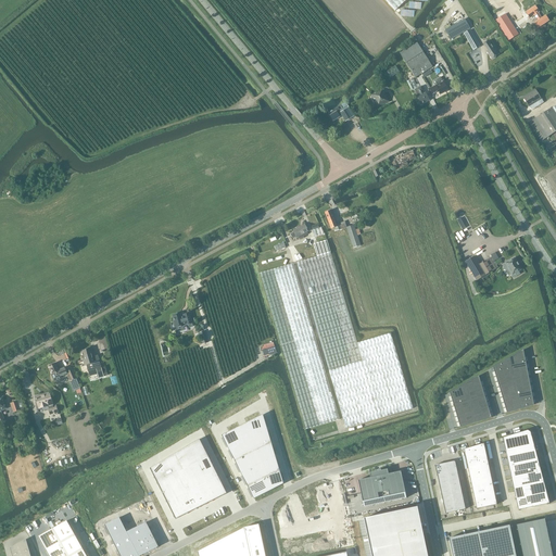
[(387,0),(405,20),(405,19),(425,1),(426,0),(387,0)]
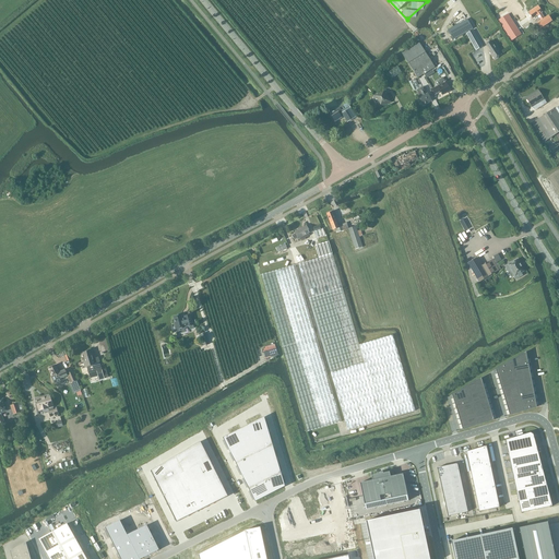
[(538,6),(528,12),(533,19),(538,15),(542,13),(543,12),(538,6)]
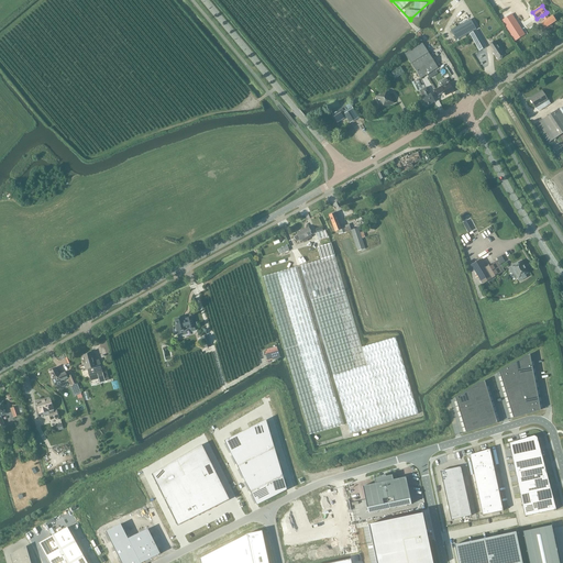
[(545,21),(541,24),(544,29),(552,24),(552,23),(555,21),(552,17),(549,19),(545,13),(542,15),(545,21)]
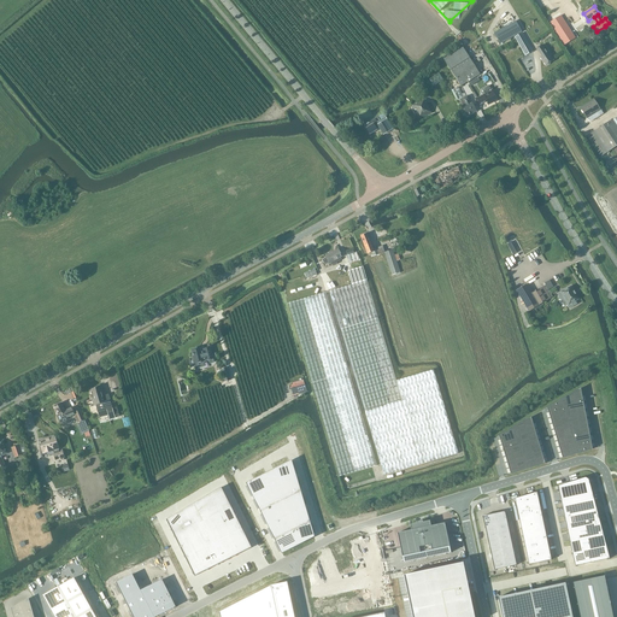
[(562,18),(552,25),(554,29),(562,40),(566,47),(576,41),(562,18)]
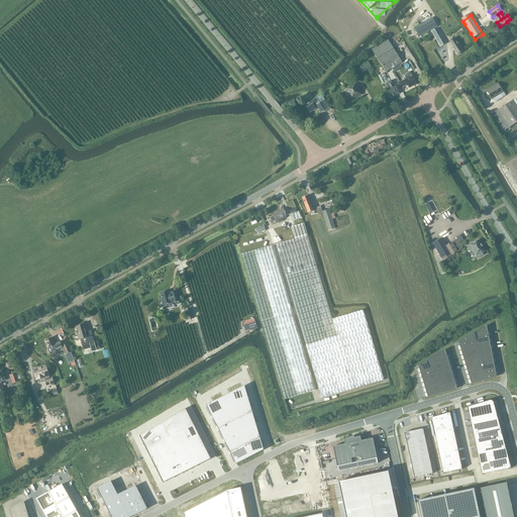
[(414,28),(415,29),(419,37),(437,27),(432,18),(414,28)]
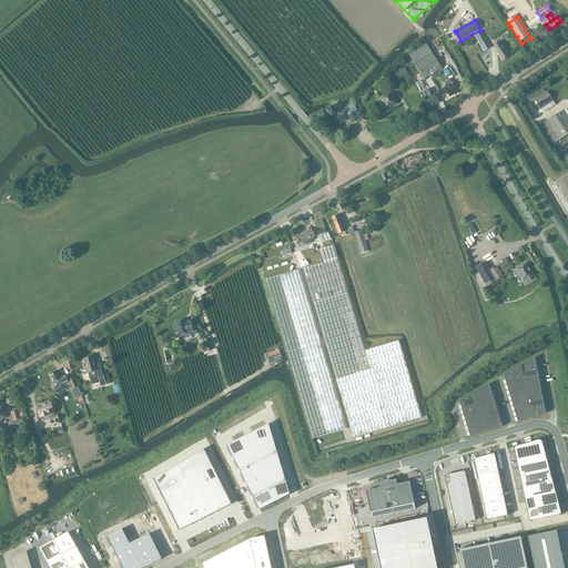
[(484,52),(490,48),(480,31),(474,34),(484,52)]
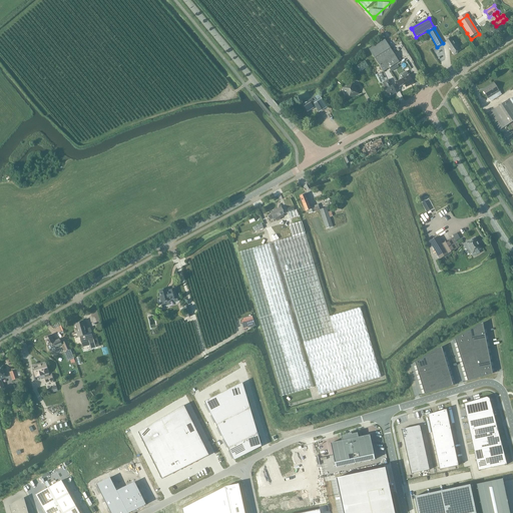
[(450,38),(447,41),(449,44),(450,44),(452,46),(450,47),(454,54),(463,49),(460,44),(459,45),(457,42),(455,44),(453,41),(450,38)]
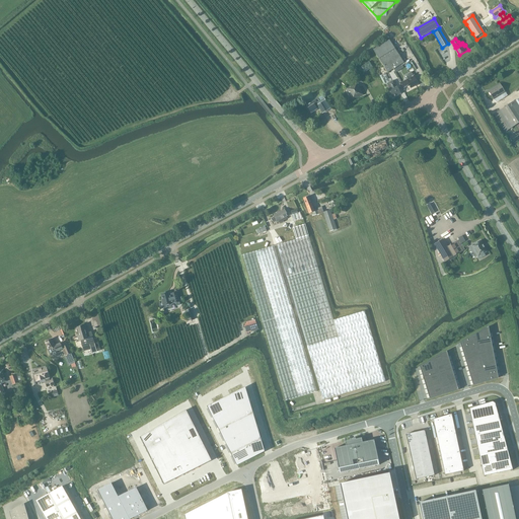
[(387,73),(393,69),(403,63),(395,49),(379,59),(387,73)]
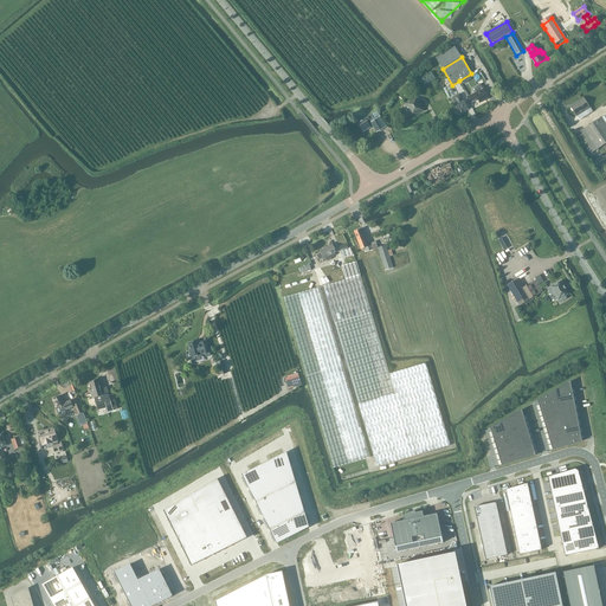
[(436,78),(431,72),(423,78),(426,84),(436,78)]
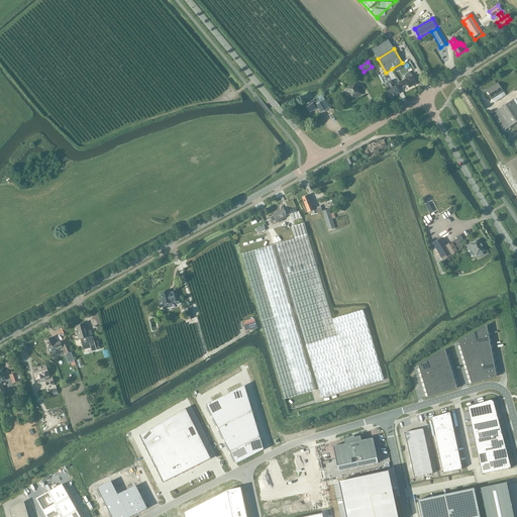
[(402,63),(392,69),(401,82),(399,83),(402,88),(408,86),(409,88),(417,84),(413,78),(411,75),(410,75),(402,63)]
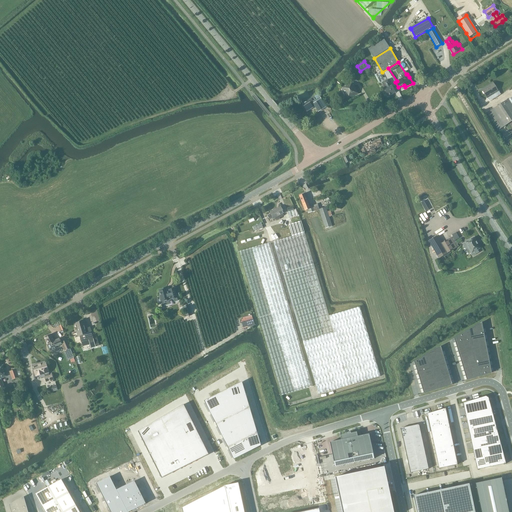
[(384,82),(381,83),(385,90),(388,96),(395,92),(392,86),(391,86),(389,84),(390,83),(388,80),(384,82)]
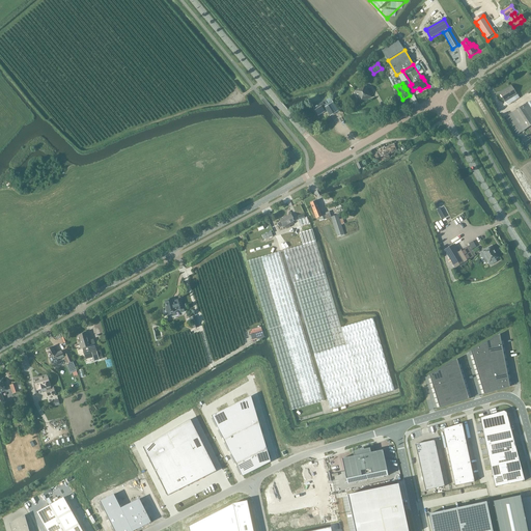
[(361,103),(371,98),(367,88),(366,89),(364,86),(355,91),(361,103)]
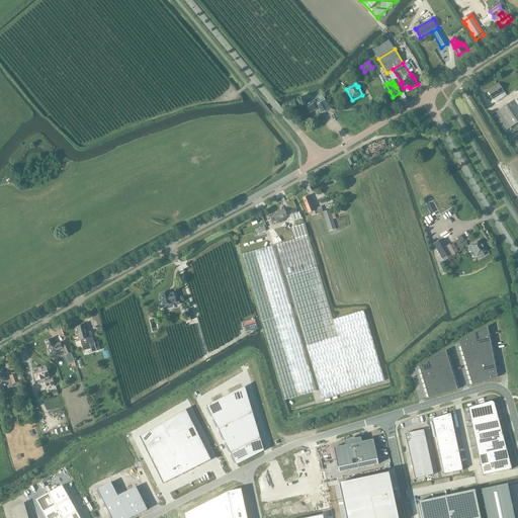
[(492,98),(503,92),(499,85),(488,92),(492,98)]
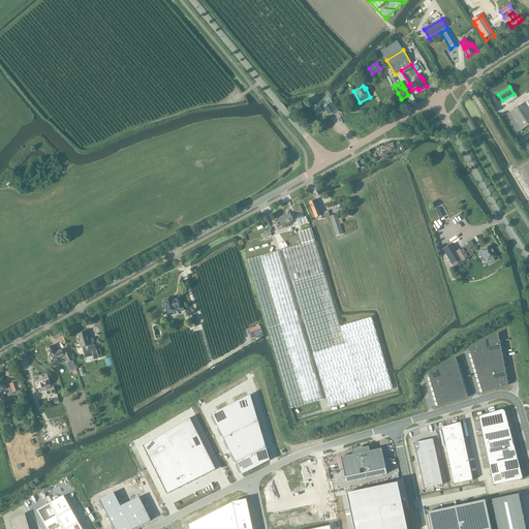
[(329,116),(337,111),(331,100),(329,98),(321,102),(313,109),(317,115),(324,111),(323,107),(329,116)]
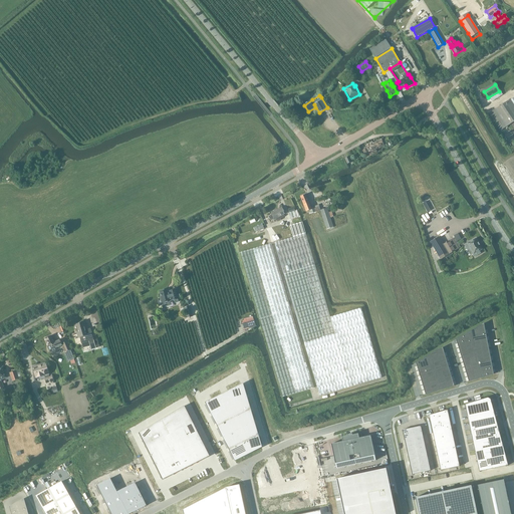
[(507,126),(513,121),(513,106),(510,100),(495,110),(507,129),(508,127),(507,126)]
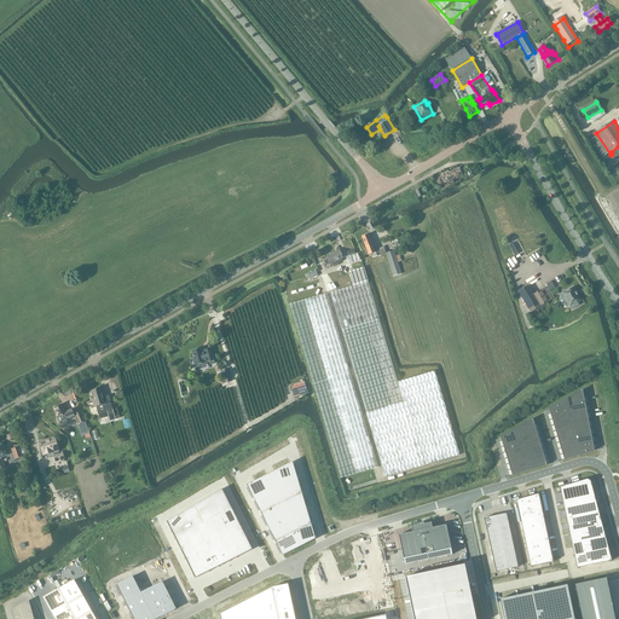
[(453,180),(463,175),(460,168),(450,173),(449,171),(437,177),(443,189),(453,183),(453,180)]
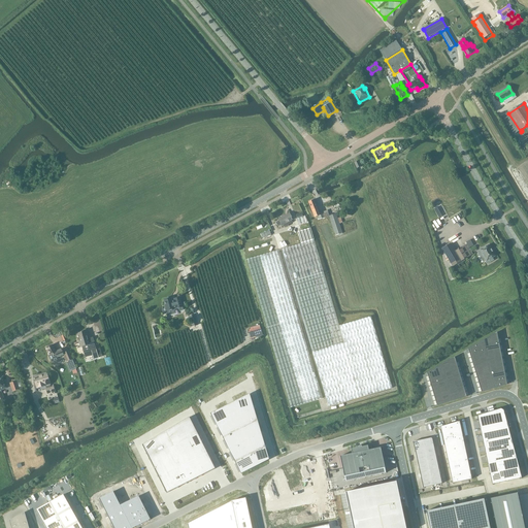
[(315,200),(309,202),(316,218),(320,216),(320,217),(319,218),(318,219),(319,220),(329,216),(329,217),(330,216),(327,210),(323,212),(320,213),(318,209),(320,208),(316,200),(315,200)]
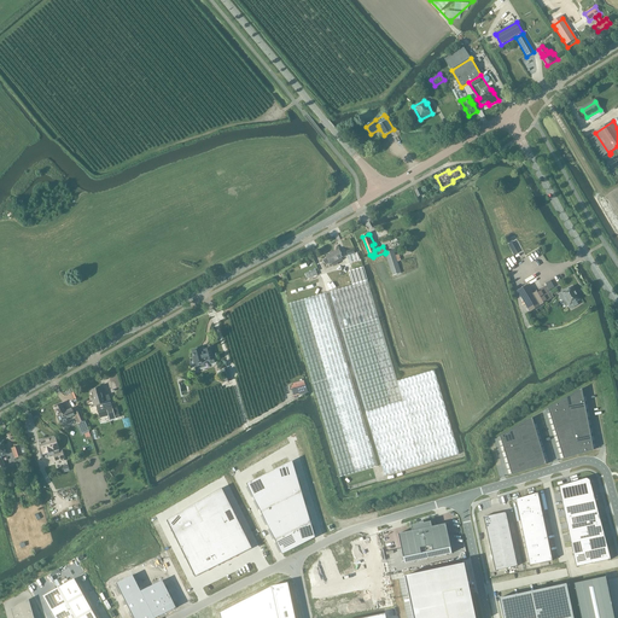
[(327,258),(324,260),(326,264),(330,263),(331,264),(332,263),(334,267),(337,266),(336,264),(338,262),(337,261),(343,257),(339,250),(326,256),(327,258)]
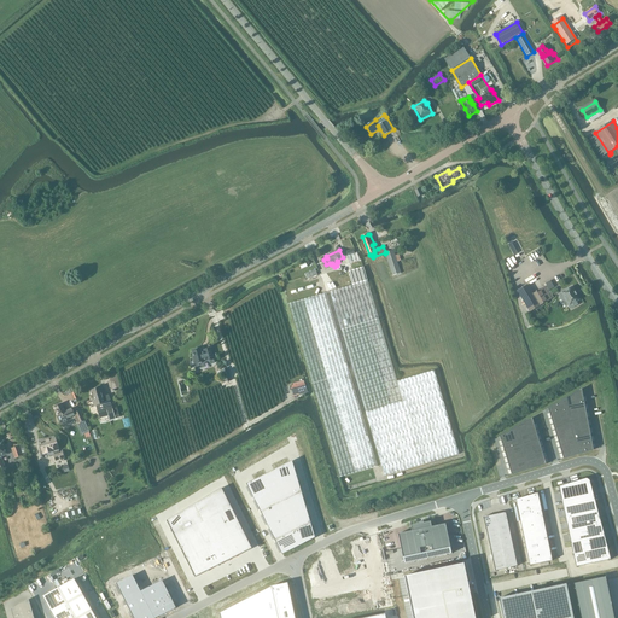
[(392,277),(401,273),(394,250),(386,252),(385,254),(392,277)]
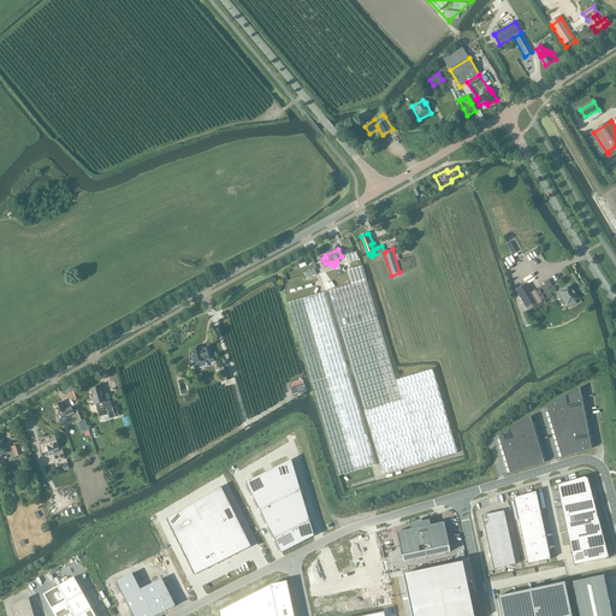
[(551,256),(549,258),(548,255),(543,258),(550,267),(556,264),(551,256)]
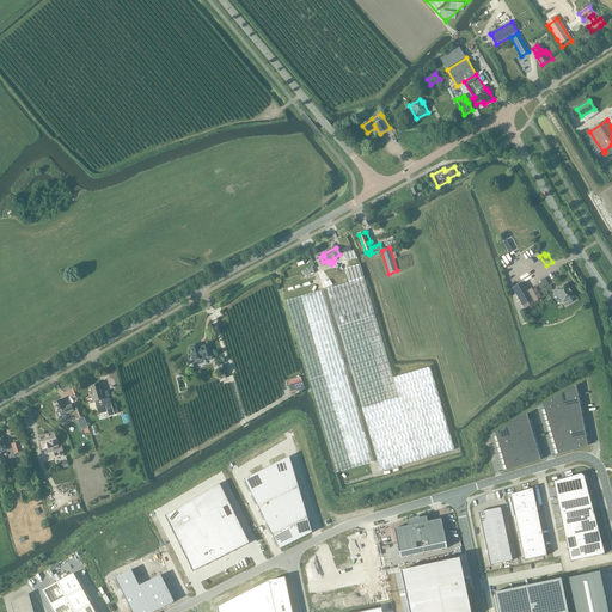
[(533,256),(530,261),(538,267),(539,263),(536,261),(538,258),(533,256)]
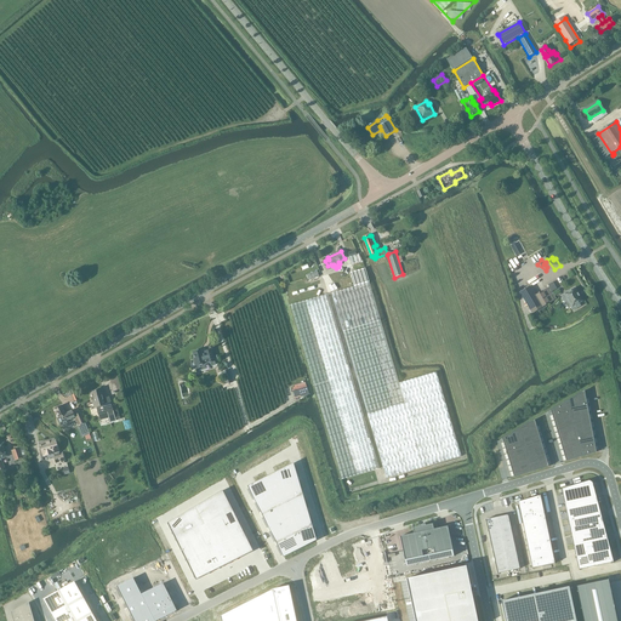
[(354,286),(331,294),(341,326),(368,415),(405,404),(399,383),(380,315),(365,268),(351,273),(354,286)]
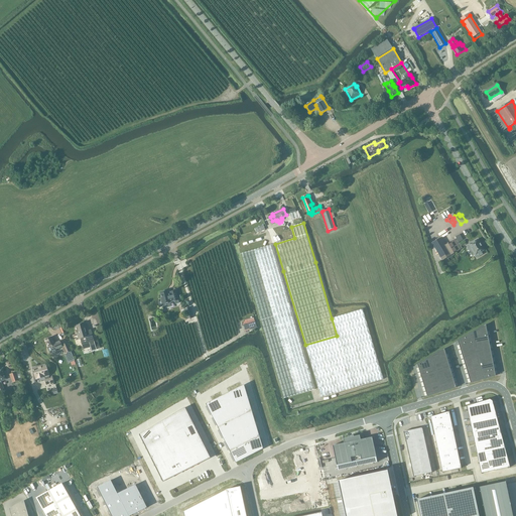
[(445,246),(440,238),(432,243),(442,260),(463,249),(459,243),(463,240),(460,235),(456,237),(457,239),(445,246)]
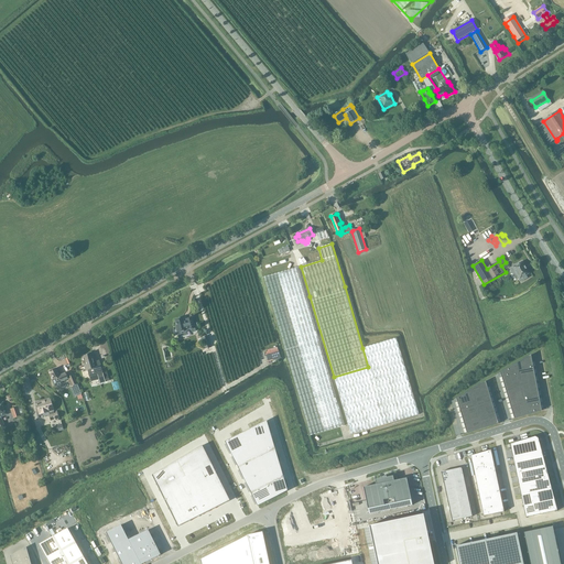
[(512,268),(510,269),(512,274),(511,274),(514,281),(519,279),(521,282),(528,278),(527,275),(529,274),(528,273),(527,269),(524,267),(522,262),(512,268)]
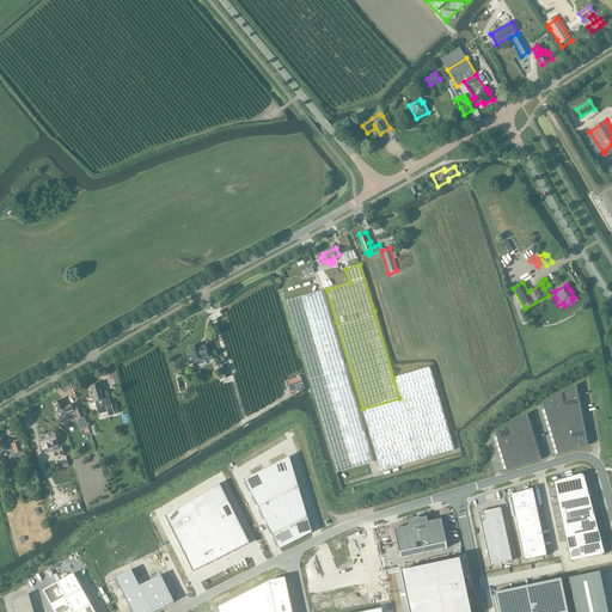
[(336,472),(373,461),(323,289),(286,300),(336,472)]
